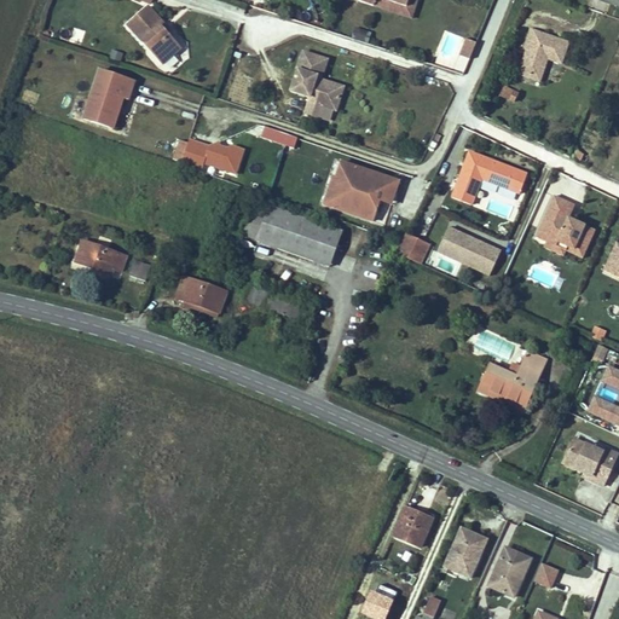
[(418,0),(409,0),(406,7),(382,0),(376,0),(375,6),(412,19),(418,0)]
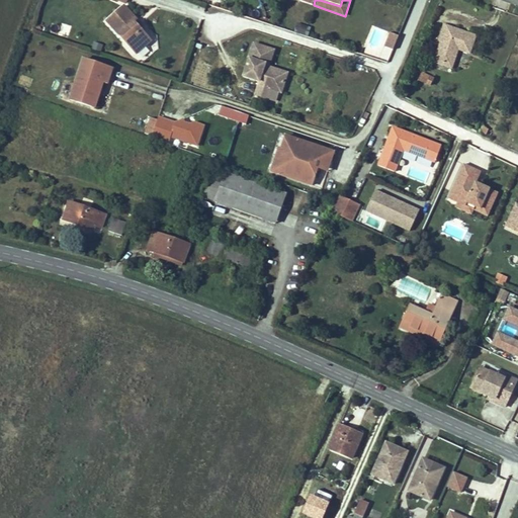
[(124,5),(106,21),(136,55),(151,41),(139,28),(135,22),(138,19),(124,5)]
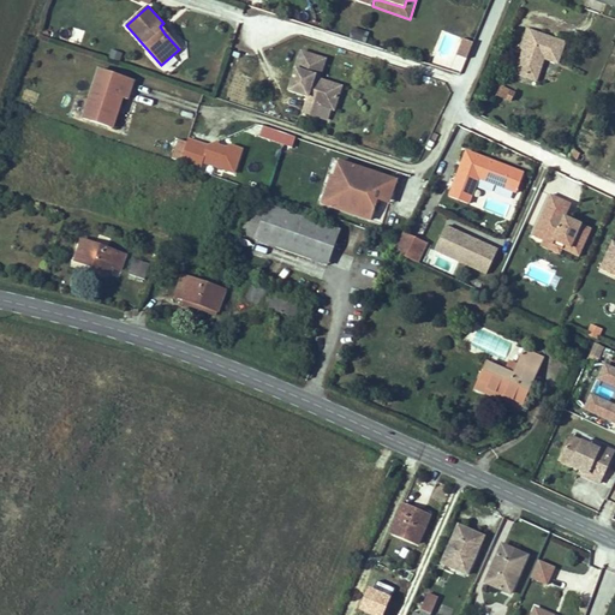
[(160,27),(165,34),(169,30),(163,23),(160,27)]
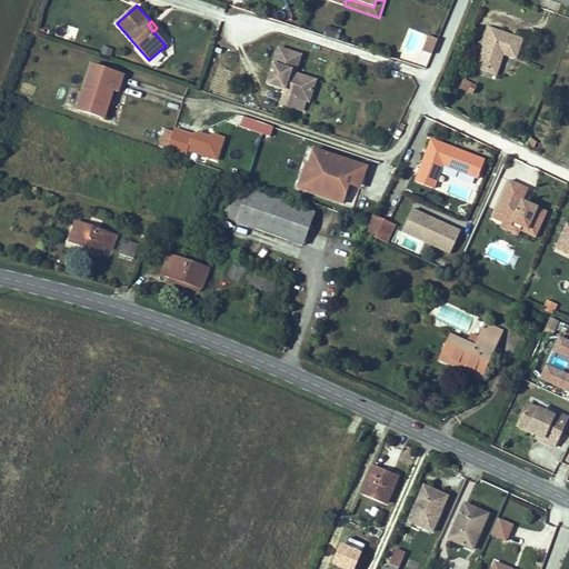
[(522,40),(488,28),(482,45),(483,48),(486,51),(485,55),(481,56),(477,69),(488,72),(489,69),(497,72),(502,55),(516,59),(522,40)]
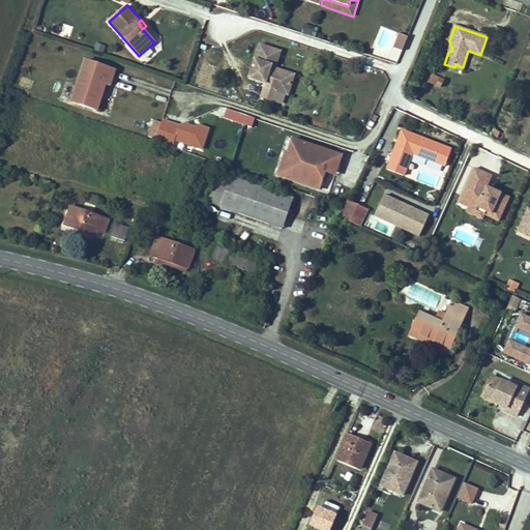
[(406,41),(398,38),(393,48),(402,51),(406,41)]
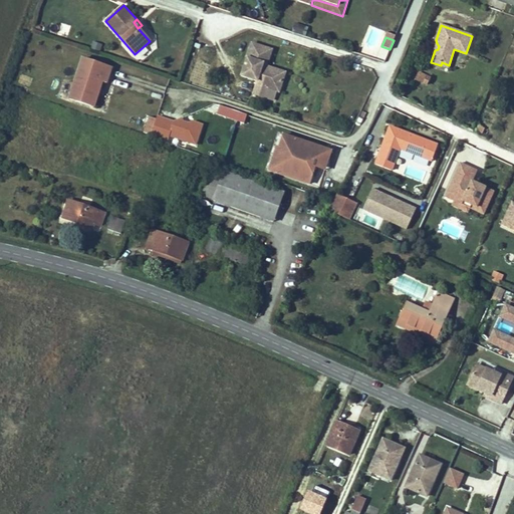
[(268,48),(252,43),(241,76),(257,81),(256,84),(279,92),(284,76),(261,68),(268,48)]
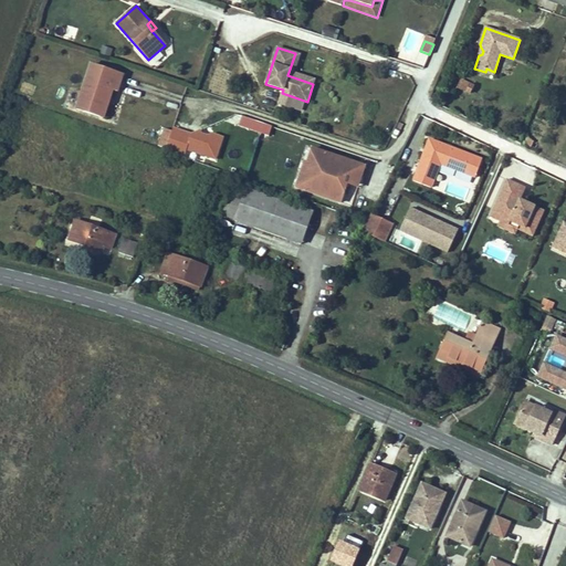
[(299,54),(295,53),(287,75),(313,84),(314,80),(293,73),(299,54)]
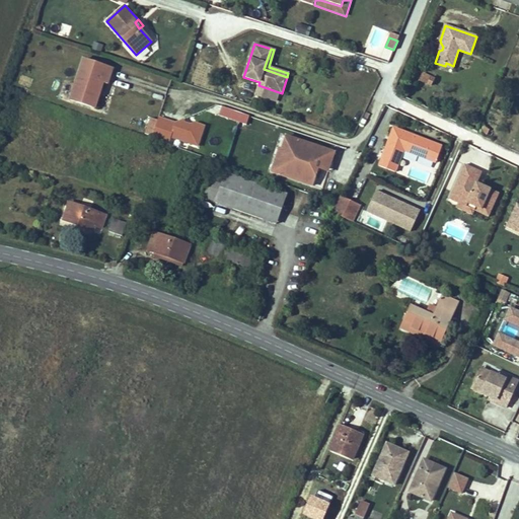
[(113,68),(83,59),(70,99),(92,106),(100,81),(102,82),(107,83),(113,68)]
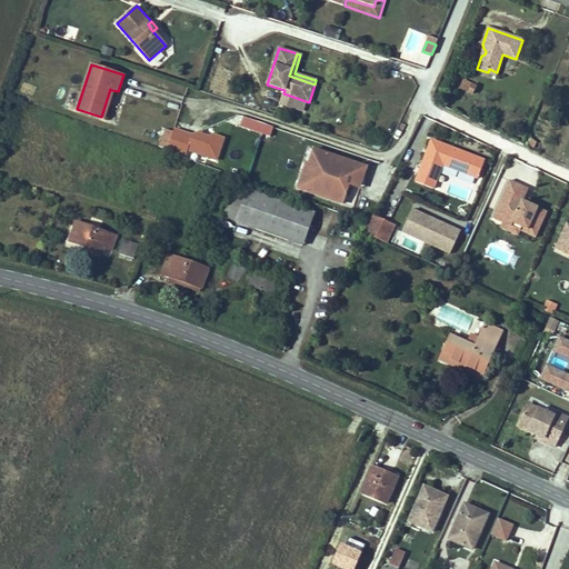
[(476,87),(463,80),(459,88),(472,95),(476,87)]
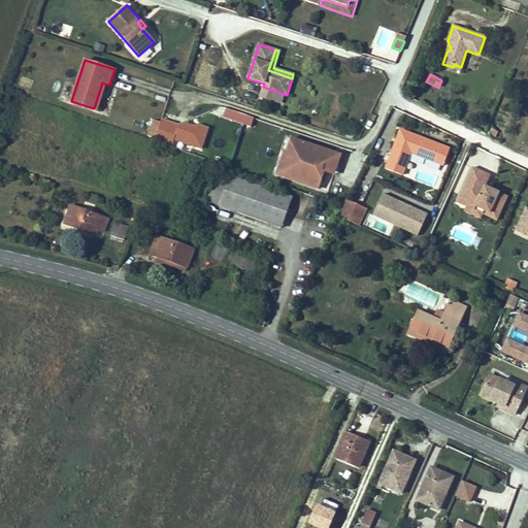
[(96,109),(104,84),(102,83),(94,108),(96,109)]
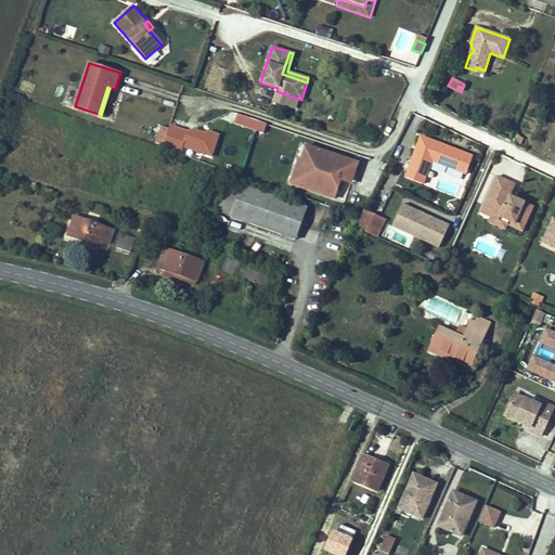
[(263,133),(267,123),(237,113),(233,123),(263,133)]
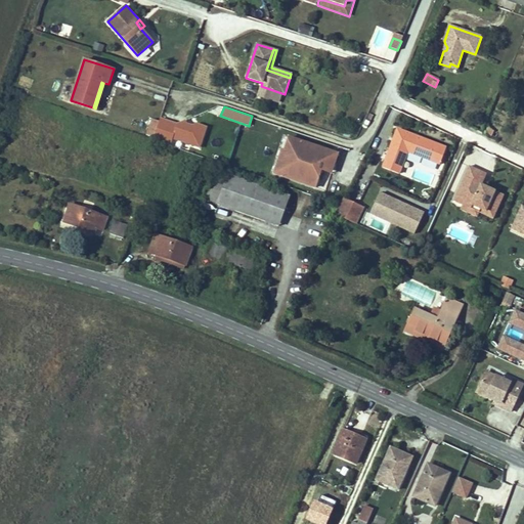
[(177,125),(161,119),(154,140),(171,146),(173,139),(200,148),(207,128),(198,125),(189,129),(185,121),(177,125)]
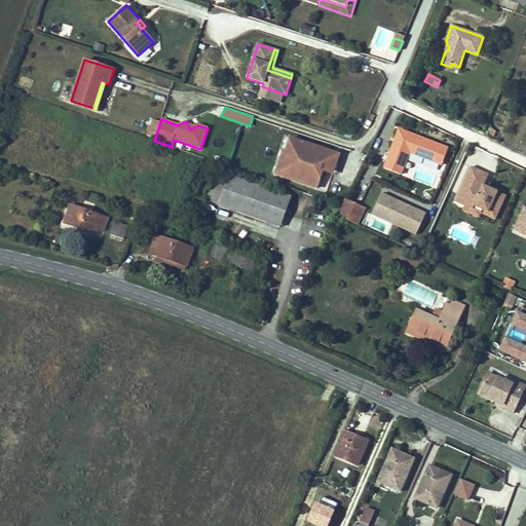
[(447,148),(399,129),(384,167),(400,174),(409,152),(442,164),(447,148)]
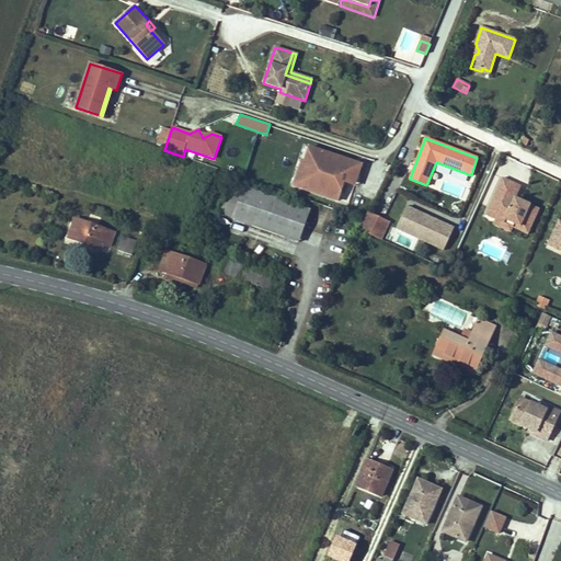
[(362,164),(309,147),(304,161),(316,165),(315,169),(308,167),(300,189),(336,202),(345,175),(356,179),(362,164)]
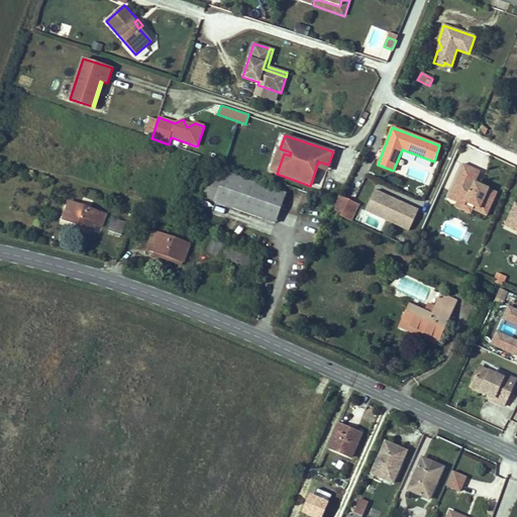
[(290,156),(291,152),(280,148),(278,147),(270,172),(277,174),(284,153),(290,156)]
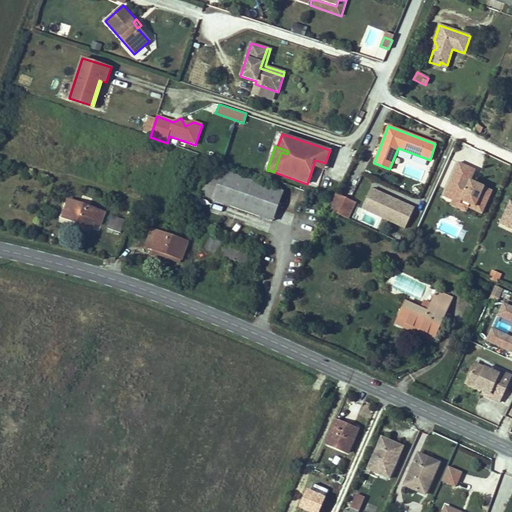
[(475,170),(458,162),(442,196),(452,200),(453,197),(469,204),(468,207),(482,214),(492,191),(470,181),(475,170)]
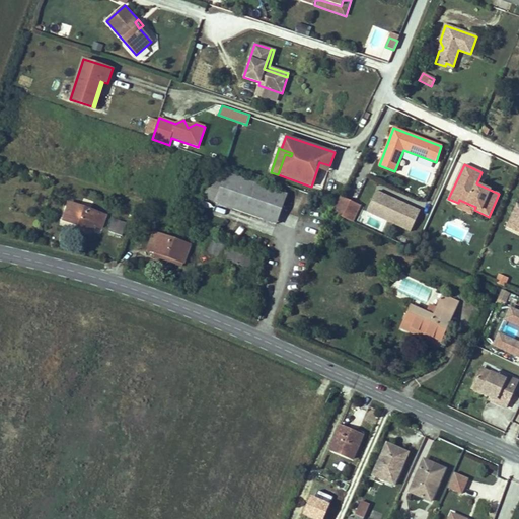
[(226,173),(214,168),(203,199),(215,203),(226,173)]
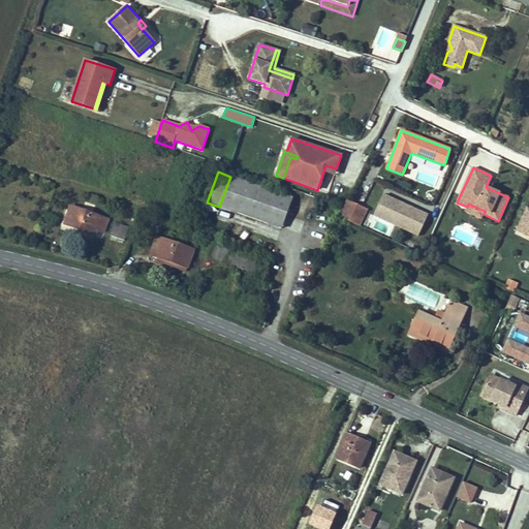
[(291,198),(230,177),(219,207),(280,228),(291,198)]
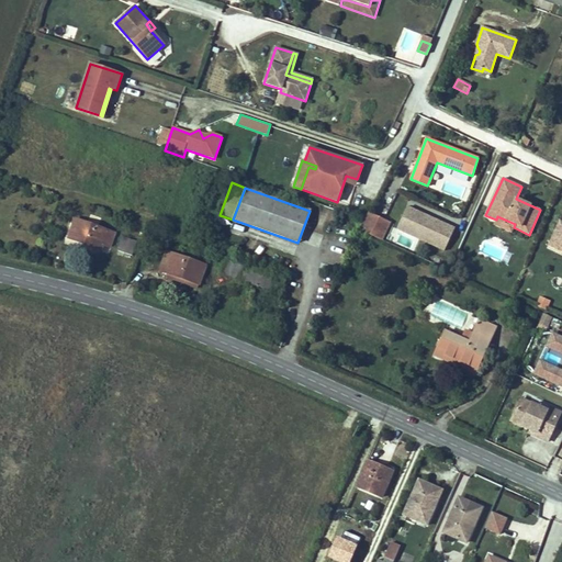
[(456,229),(407,208),(396,231),(445,253),(456,229)]
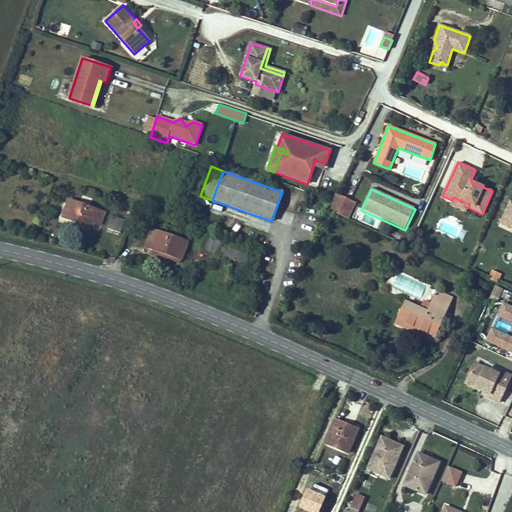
[(356,203),(336,193),(327,210),(349,220),(356,203)]
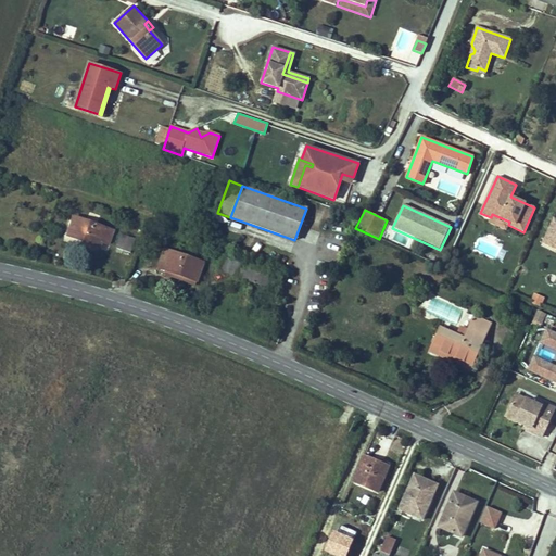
[(508,225),(509,222),(492,214),(491,217),(489,223),(506,230),(508,225)]
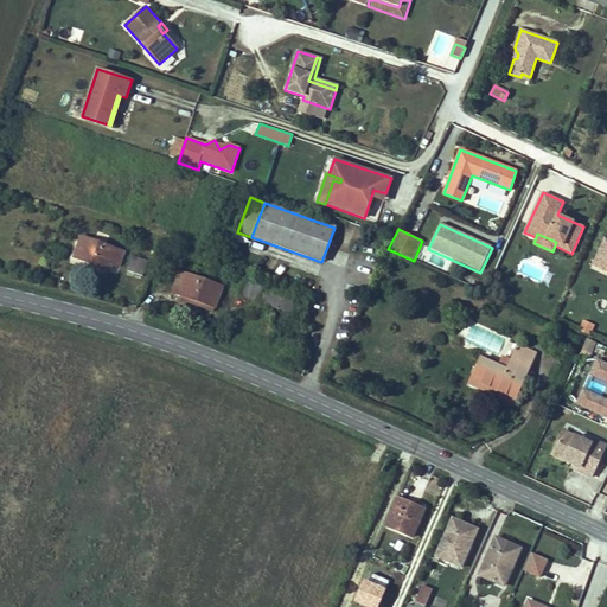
[(123,251),(82,237),(75,257),(109,269),(110,264),(119,267),(123,251)]
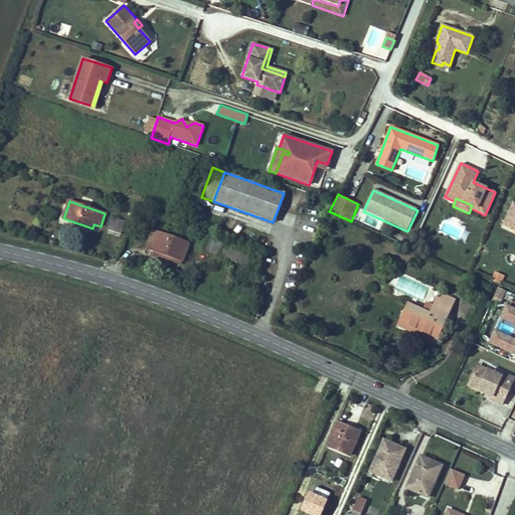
[(514,210),(510,208),(502,225),(511,229),(513,224),(514,224),(514,210)]
